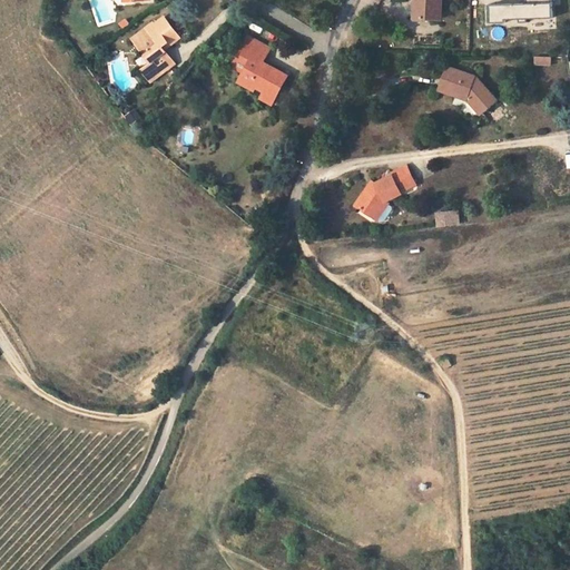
[(422,1),(422,18),(442,19),(443,2),(440,2),(440,0),(416,0),(416,1),(422,1)]
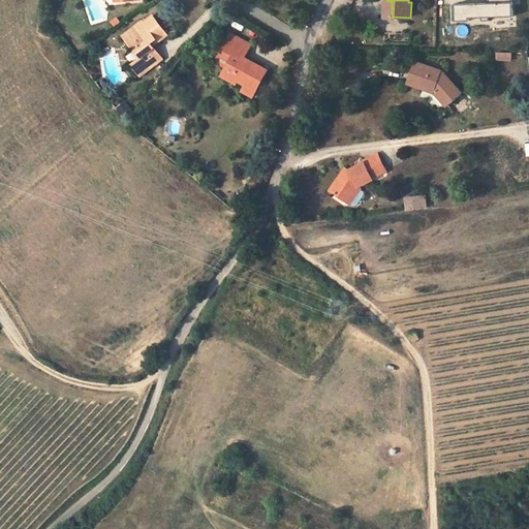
[(450,5),(452,23),(467,22),(467,19),(510,18),(509,0),(489,0),(489,4),(450,5)]
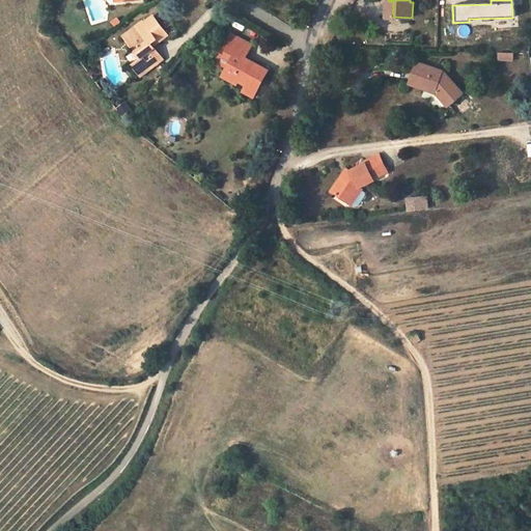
[(134,65),(142,77),(164,58),(152,45),(167,31),(152,16),(141,25),(139,22),(126,34),(139,49),(135,53),(140,59),(134,65)]
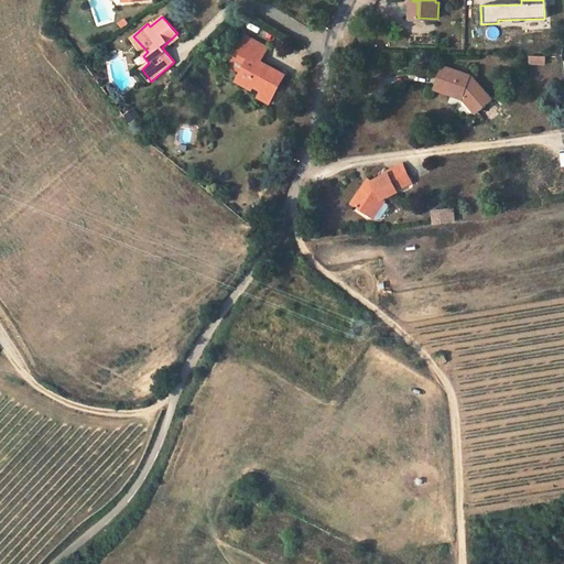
[(237,53),(247,60),(240,72),(235,80),(250,90),(252,86),(260,91),(257,99),(266,105),(282,77),(259,64),(268,50),(246,36),(237,53)]
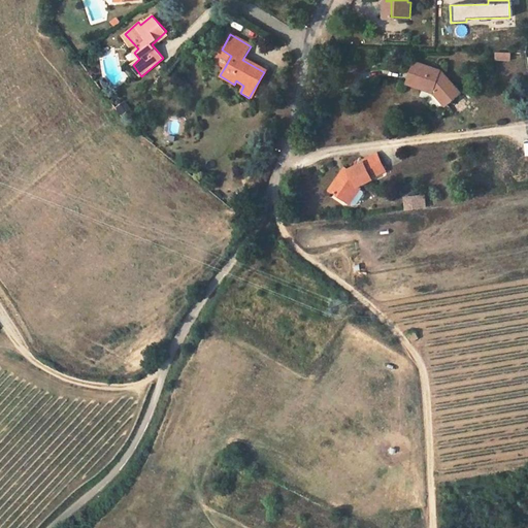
[(225,67),(231,56),(222,50),(215,61),(225,67)]
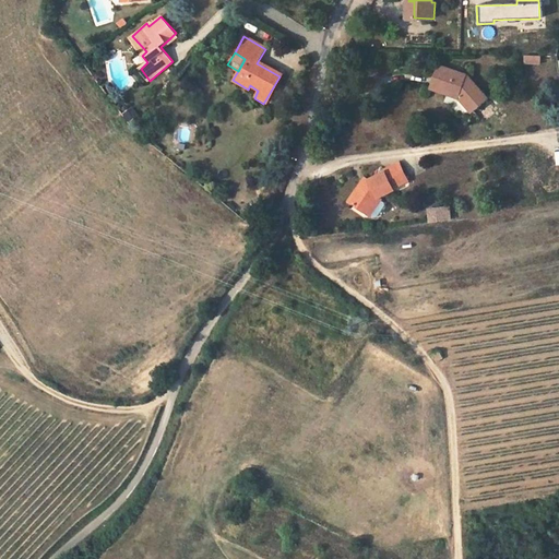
[(467,74),(438,64),(430,88),(460,98),(460,96),(474,111),(488,98),(467,74)]
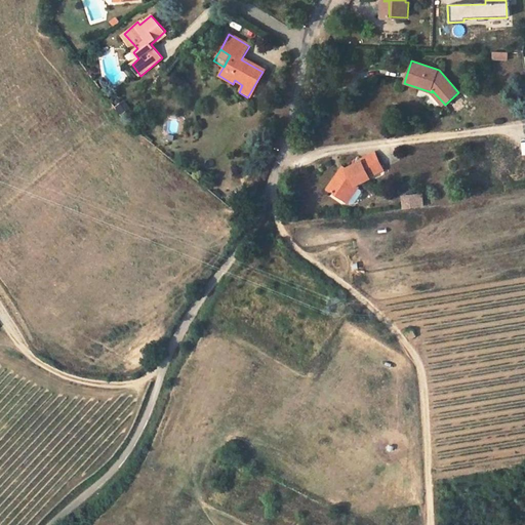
[(123,98),(114,106),(121,115),(130,108),(123,98)]
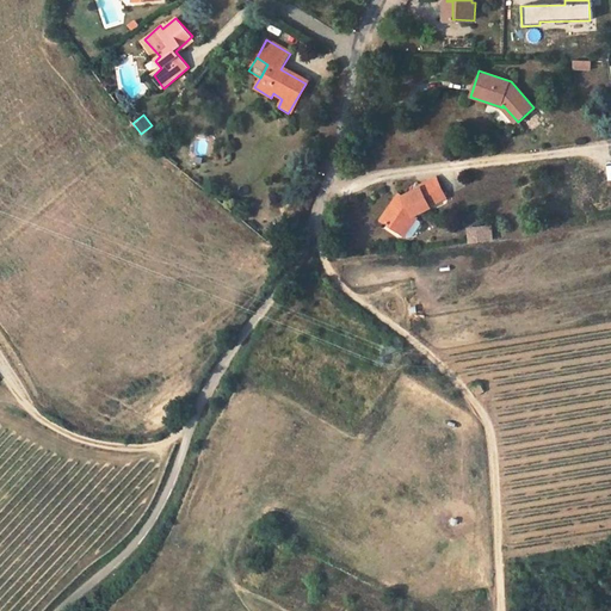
[(413,216),(430,207),(430,205),(446,197),(437,180),(402,197),(399,204),(394,202),(383,220),(401,233),(401,232),(413,216)]
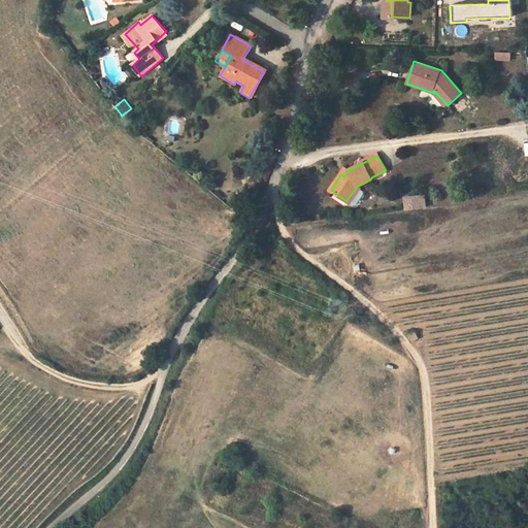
[(357,205),(364,194),(364,191),(357,187),(347,200),(354,205),(357,205)]
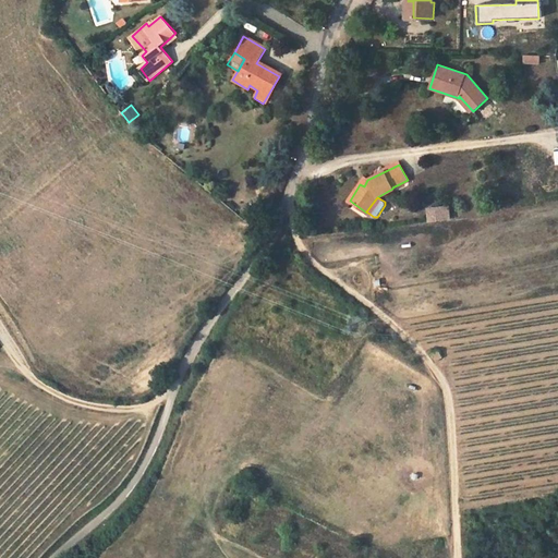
[(449,206),(437,208),(438,220),(450,219),(449,206)]
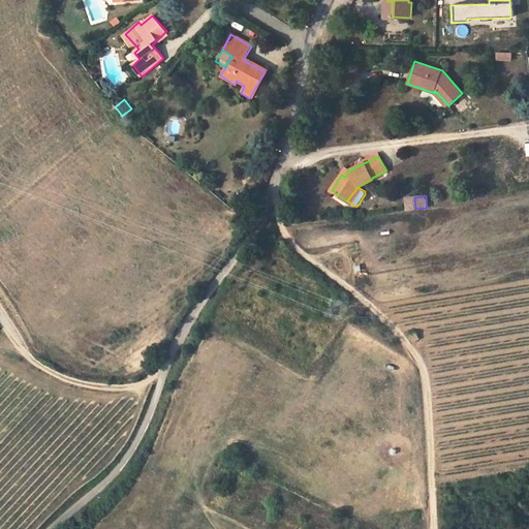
[(415,209),(414,197),(406,198),(407,210),(415,209)]
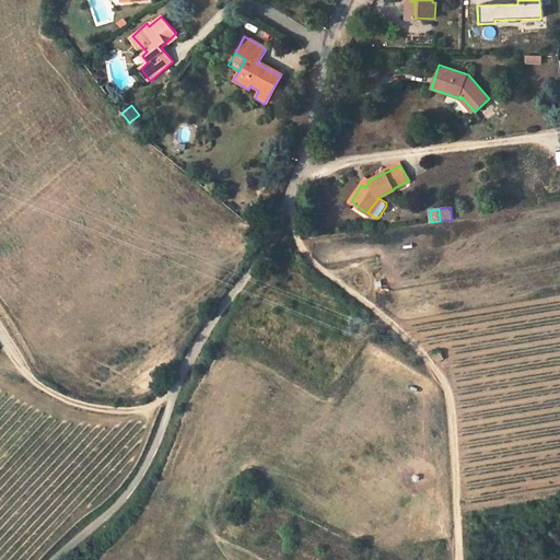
[(445,358),(442,352),(433,356),(438,362),(445,358)]
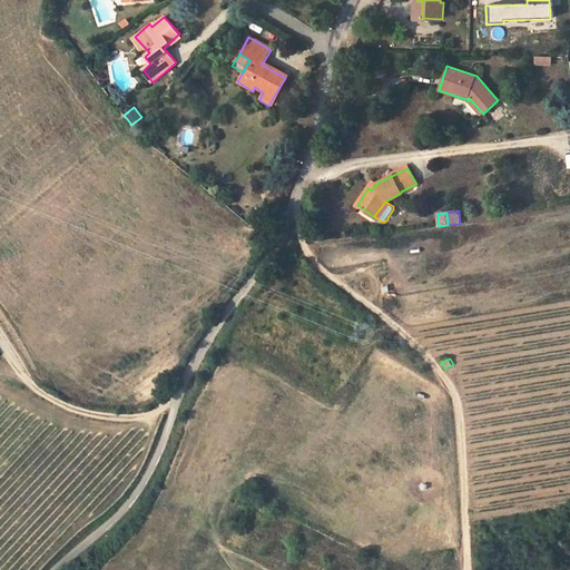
All buildings are outlined.
